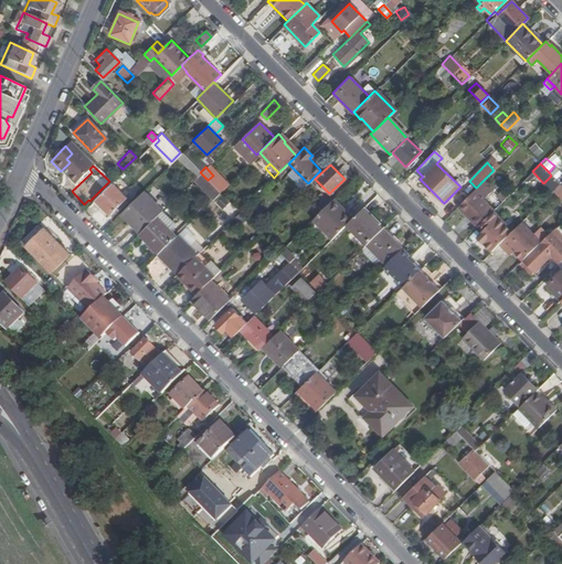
[(195,177),(215,197),(220,192),(208,180),(200,172),(195,177)]
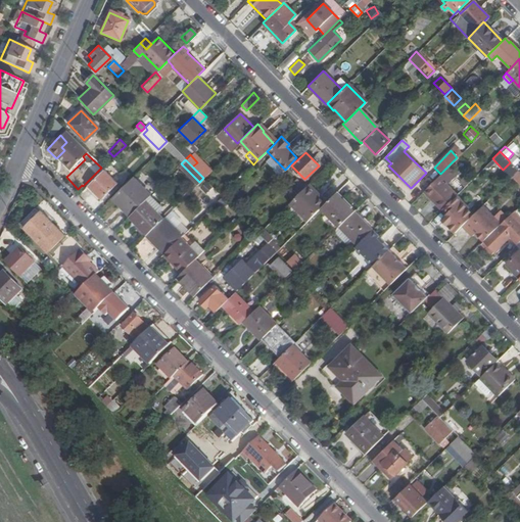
[(517,170),(510,162),(503,170),(501,173),(508,180),(512,176),(517,170)]
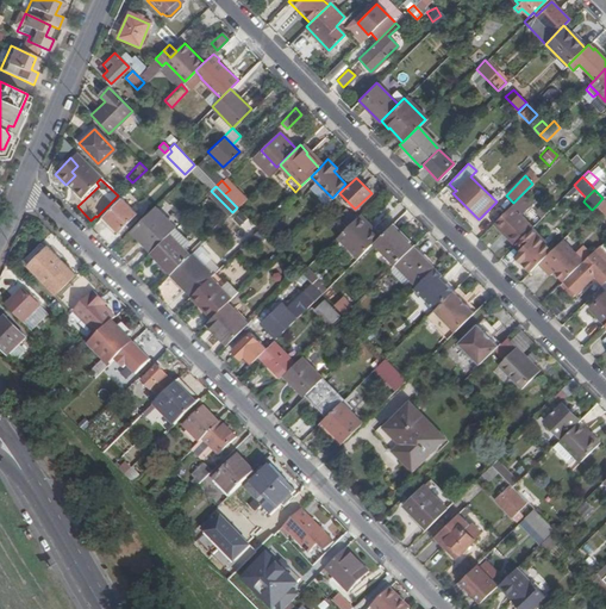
[(493,223),(513,244),(531,228),(519,215),(531,204),(523,193),(513,203),(493,223)]
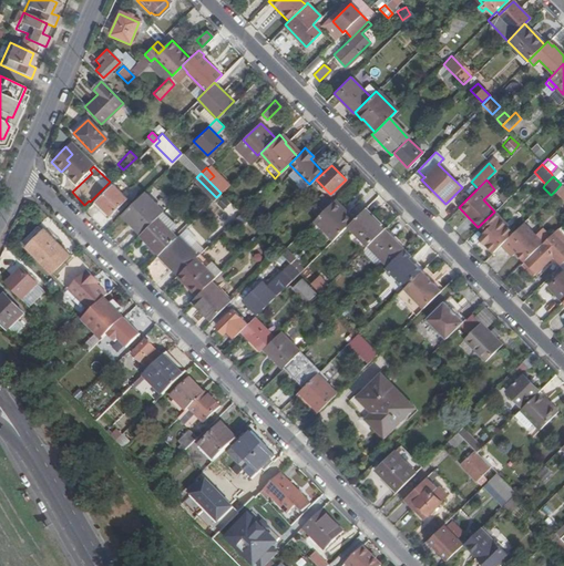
[(125,198),(111,184),(93,201),(108,215),(125,198)]
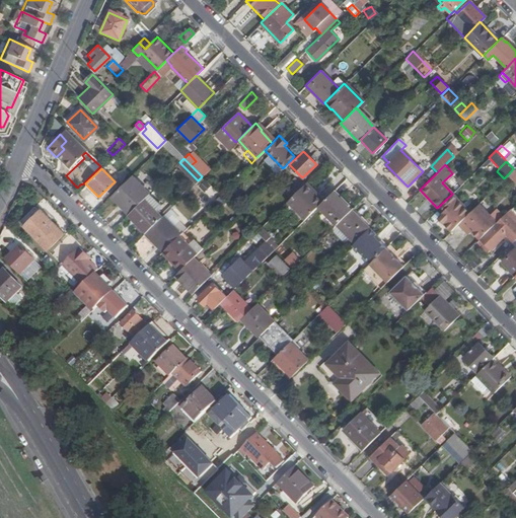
[(283,180),(294,193),(302,186),(290,173),(283,180)]
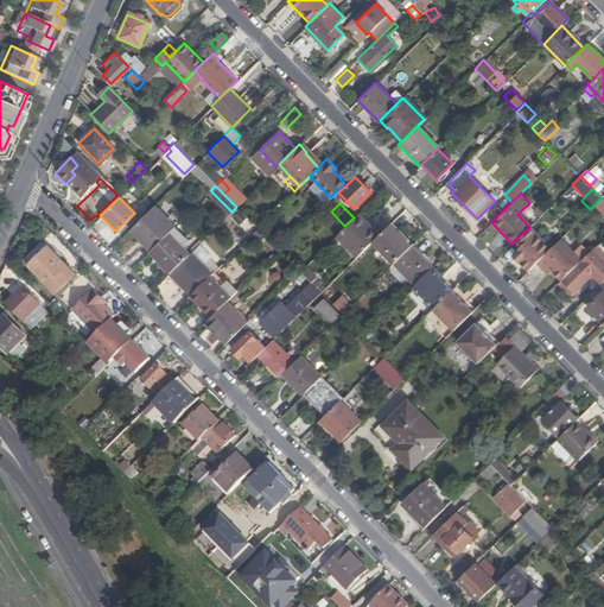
[(142,239),(151,248),(166,233),(172,227),(152,206),(131,226),(139,235),(142,232),(146,236),(142,239)]
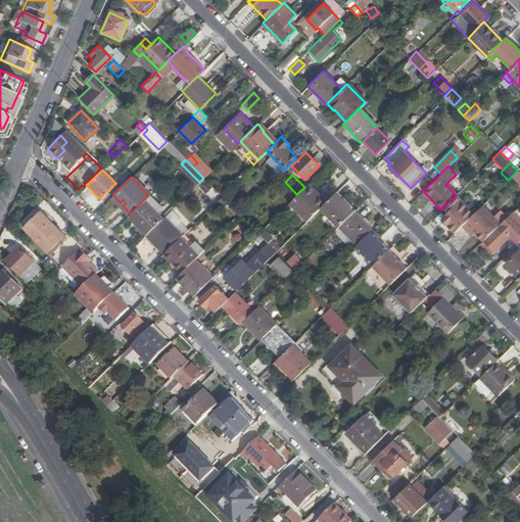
[(296,194),(288,202),(306,221),(320,208),(325,203),(306,185),(304,187),(296,194)]
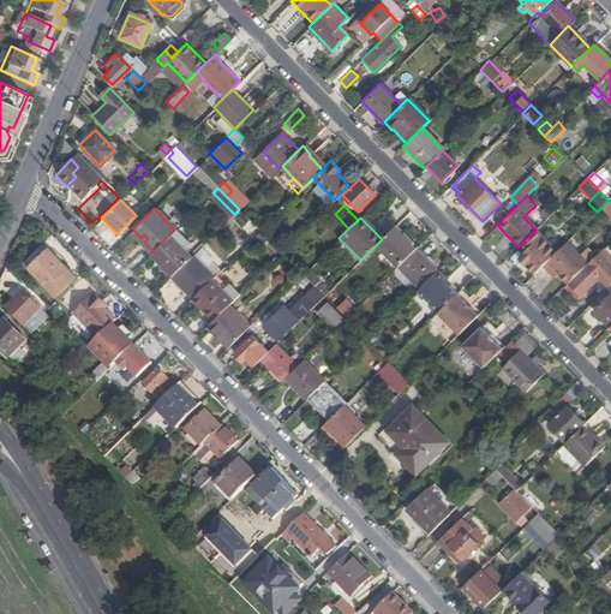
[(257,230),(250,222),(245,227),(251,234),(257,230)]
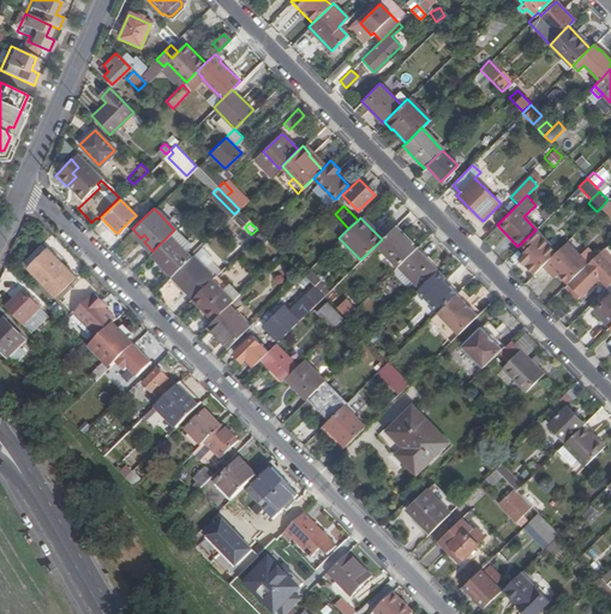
[(376,245),(397,267),(415,249),(394,227),(382,239),(376,245)]
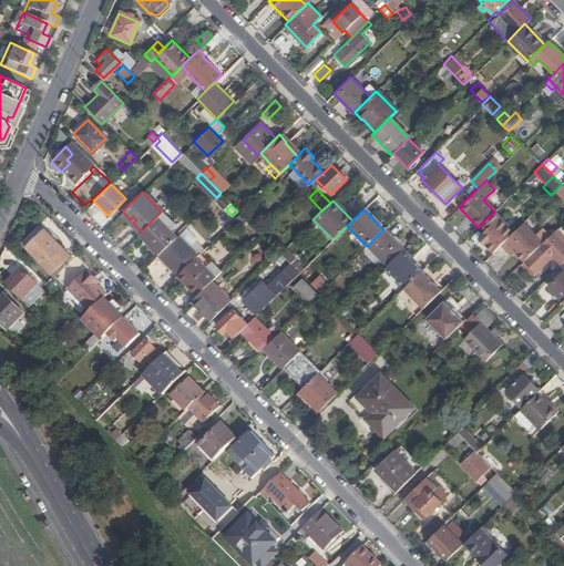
[(500,217),(494,212),(478,227),(483,233),(478,238),(492,253),(500,245),(511,234),(498,219),(500,217)]
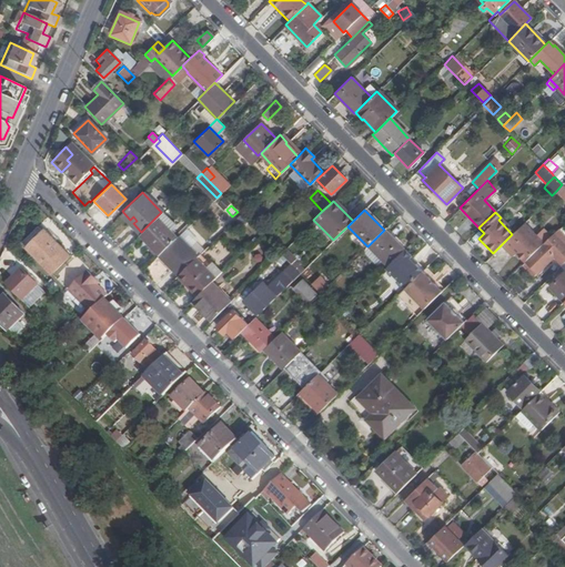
[(140,233),(160,253),(161,252),(175,238),(155,218),(141,232),(140,233)]
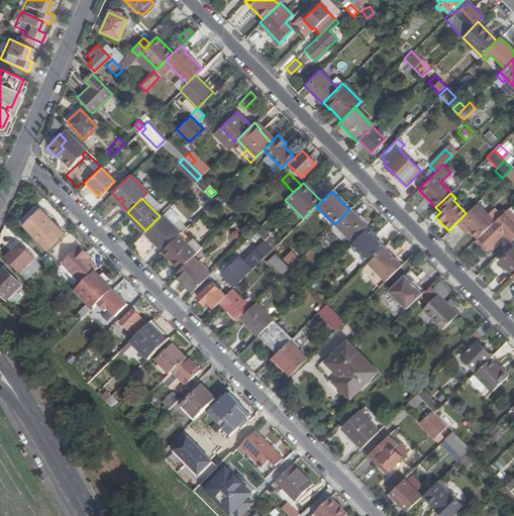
[(455,198),(453,200),(466,213),(468,211),(455,198)]
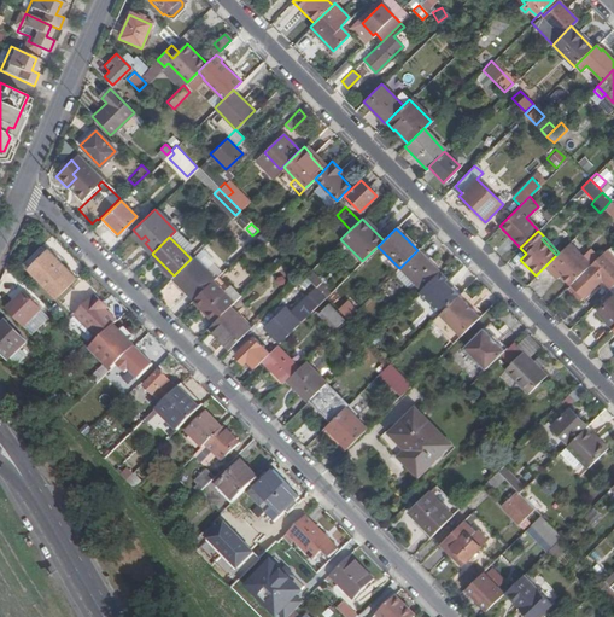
[(556,255),(544,267),(551,274),(556,271),(560,274),(569,285),(590,265),(568,243),(559,252),(556,255)]
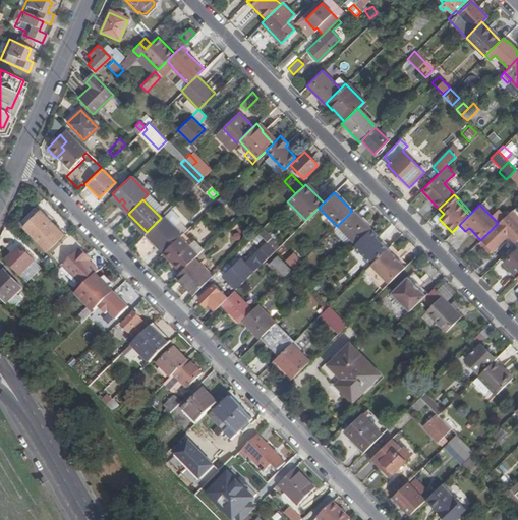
[(18,221),(22,226),(37,213),(33,208),(18,221)]
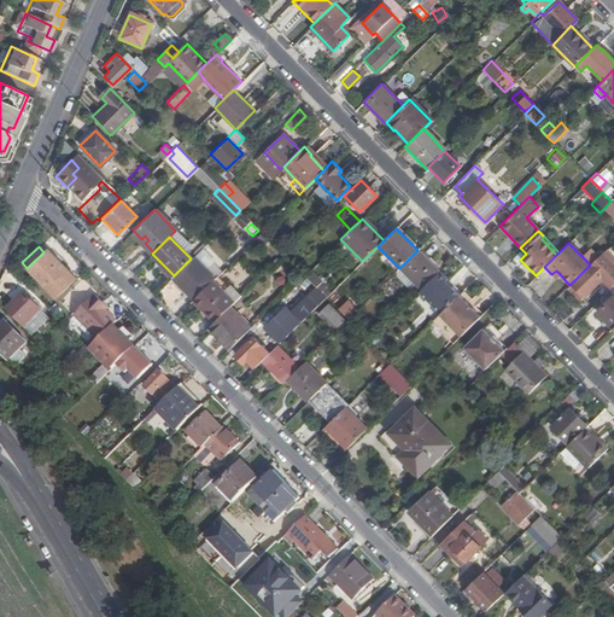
[(74,278),(47,250),(44,252),(27,268),(54,296),(74,278)]
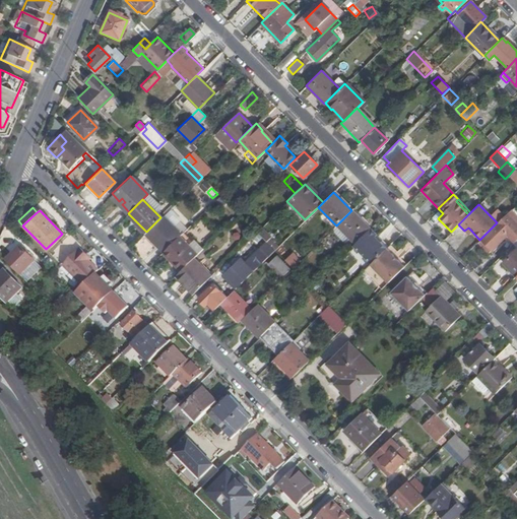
[(348,248),(351,245),(369,229),(351,210),(336,225),(331,231),(348,248)]
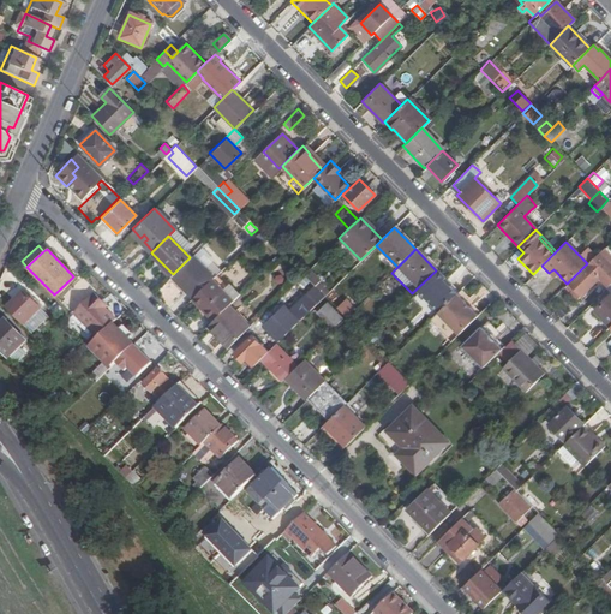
[(595,279),(605,288),(610,281),(610,256),(609,255),(606,256),(600,250),(587,263),(567,284),(565,285),(579,297),(595,279)]
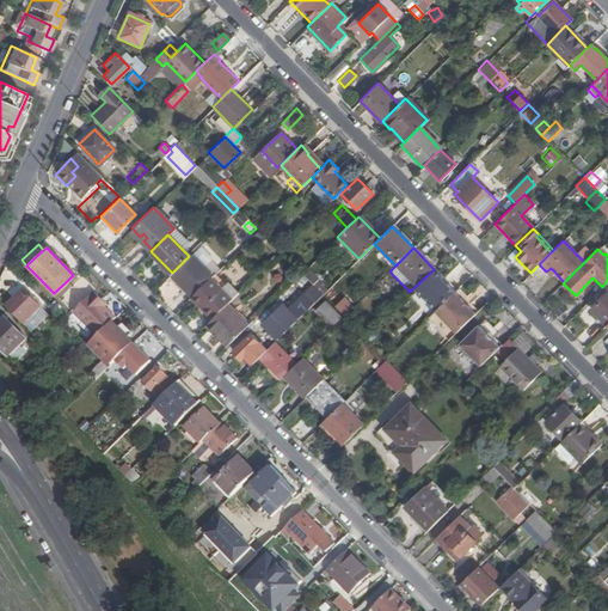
[(148,254),(170,275),(170,274),(172,273),(151,251),(148,254)]
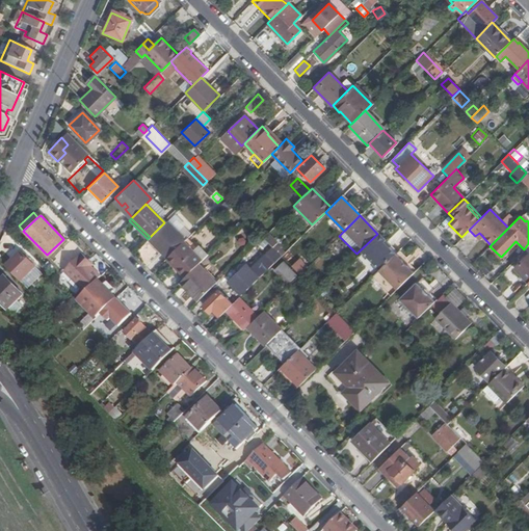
[(159,249),(166,257),(183,241),(185,239),(166,220),(164,222),(151,236),(161,246),(159,249)]
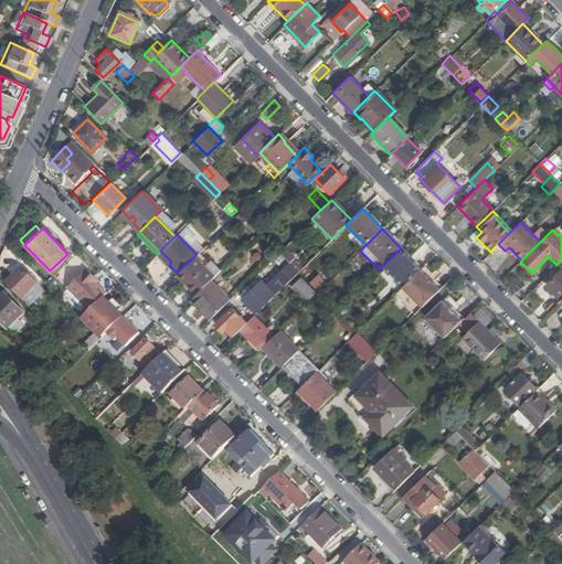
[(402,287),(420,270),(413,264),(406,257),(409,255),(401,248),(382,266),(402,287)]
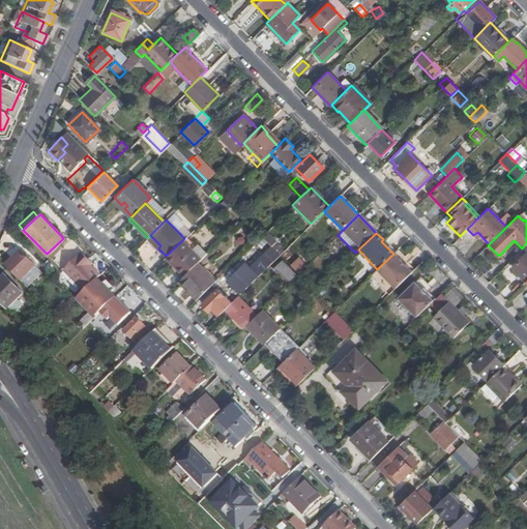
[(147,237),(158,248),(160,245),(150,235),(149,236),(147,237)]
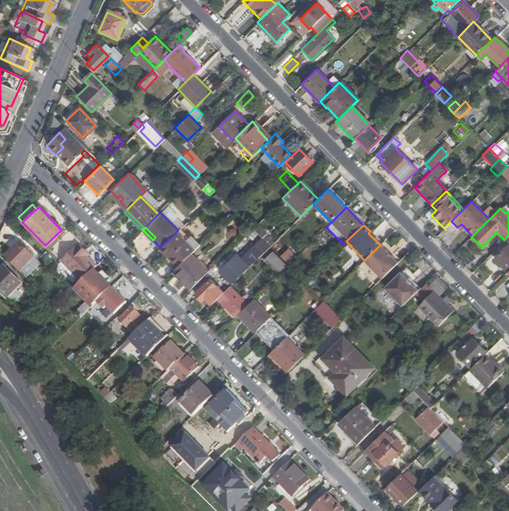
[(197,246),(179,228),(178,230),(176,232),(194,250),(197,246)]
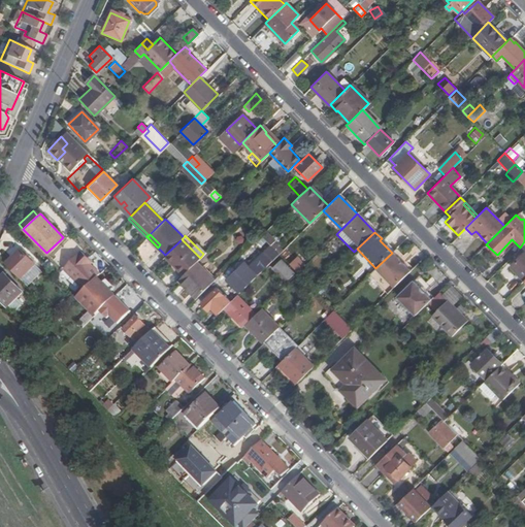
[(200,258),(182,239),(165,255),(164,256),(170,262),(183,274),(196,262),(200,258)]
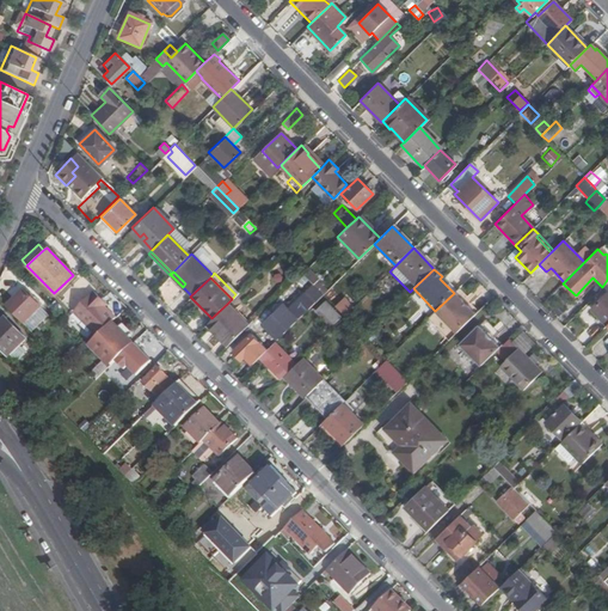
[(75,279),(57,294),(71,307),(87,292),(75,279)]
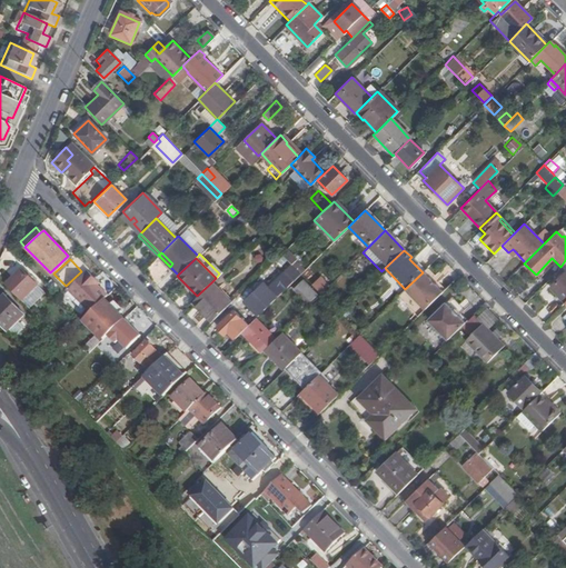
[(12,261),(6,272),(11,276),(19,265),(12,261)]
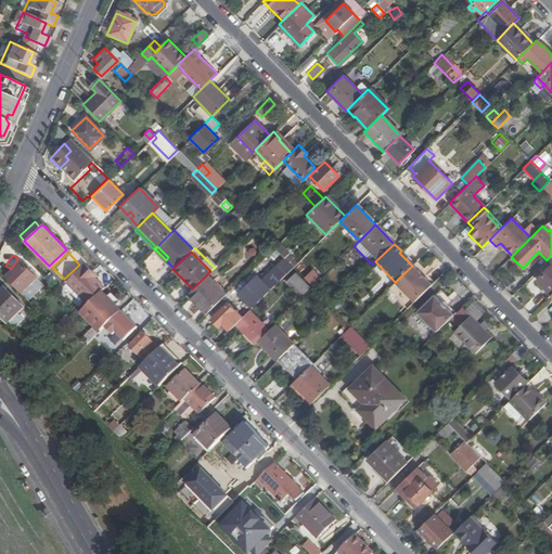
[(245,298),(253,306),(291,269),(279,256),(273,261),(277,265),(261,281),(256,277),(238,295),(242,300),(245,298)]
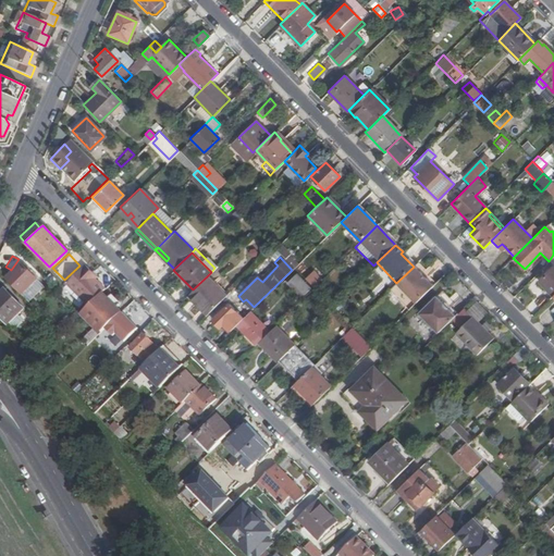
[(525,269),(513,258),(509,261),(520,272),(525,269)]
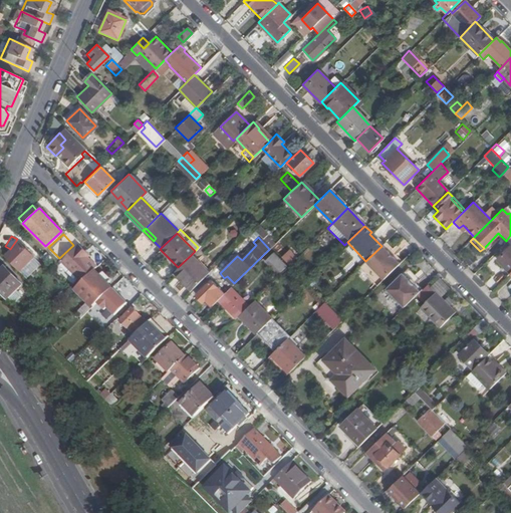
[(17,243),(3,257),(17,271),(31,257),(17,243)]
